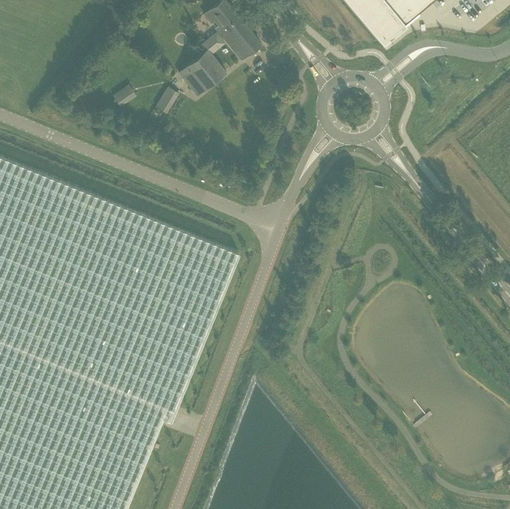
[(242,63),(262,46),(263,46),(226,0),(205,17),(213,26),(216,24),(219,28),(216,30),(242,63)]
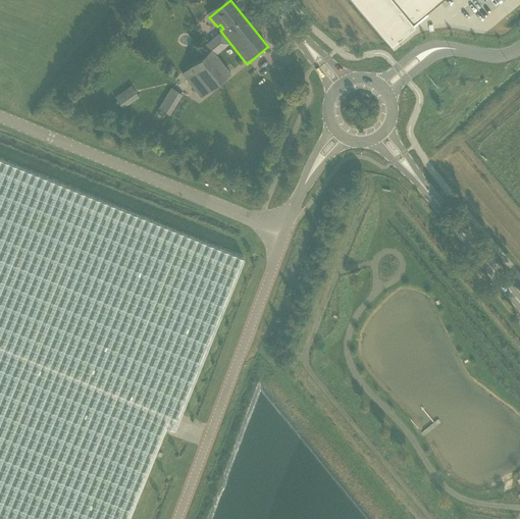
[(362,0),(396,40),(414,24),(416,26),(447,0),(362,0)]
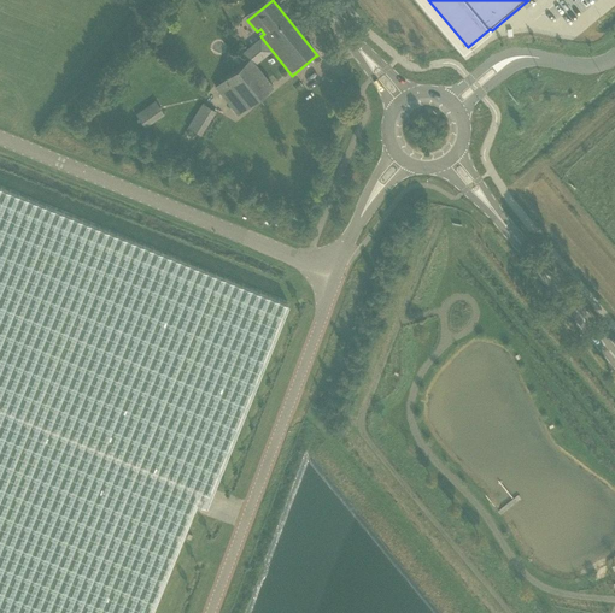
[(252,60),(216,89),(240,119),(276,89),(252,60)]
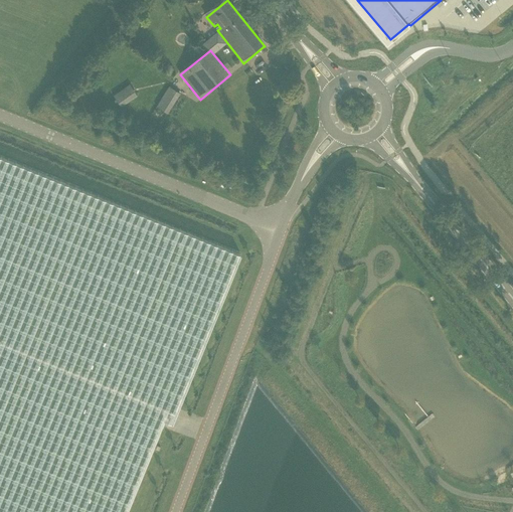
[(132,87),(115,98),(123,110),(139,99),(132,87)]
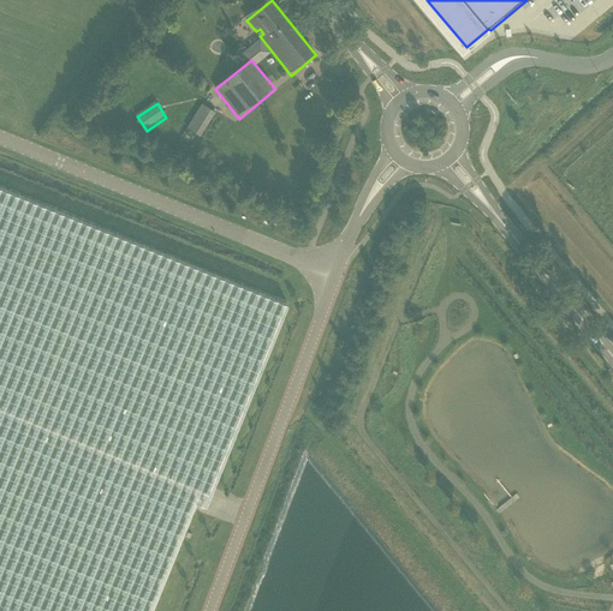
[(204,106),(189,130),(203,139),(218,114),(204,106)]
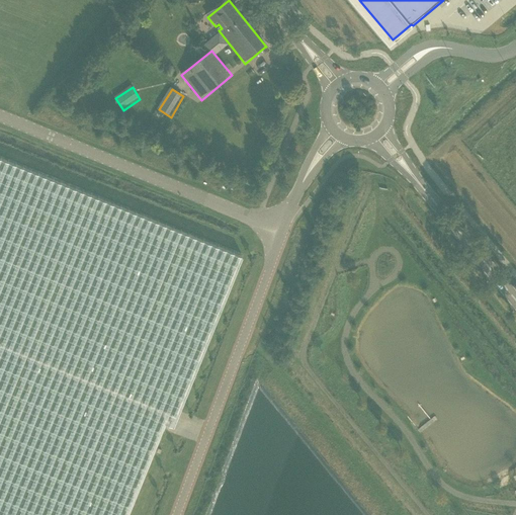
[(130,514),(167,424),(175,428),(244,258),(0,159),(0,514),(130,514)]
